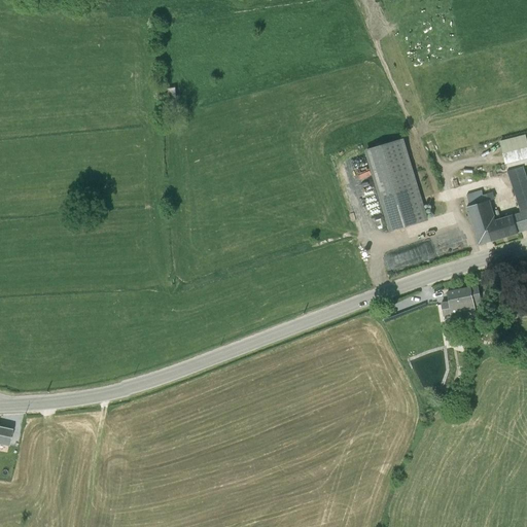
[(175,88),(163,90),(165,105),(178,103),(177,98),(175,88)]
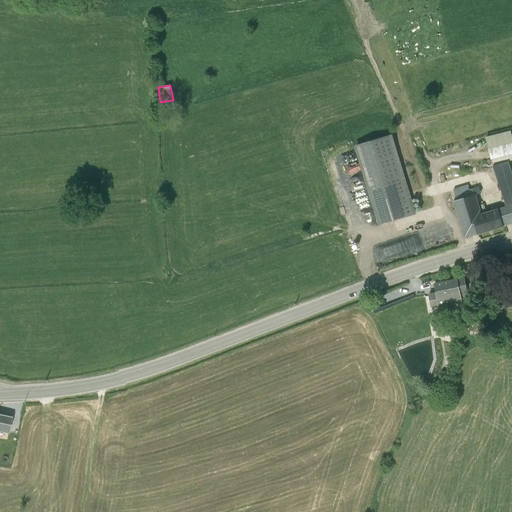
[(492,159),(511,153),(511,135),(511,130),(486,137),(491,159),(492,159)]
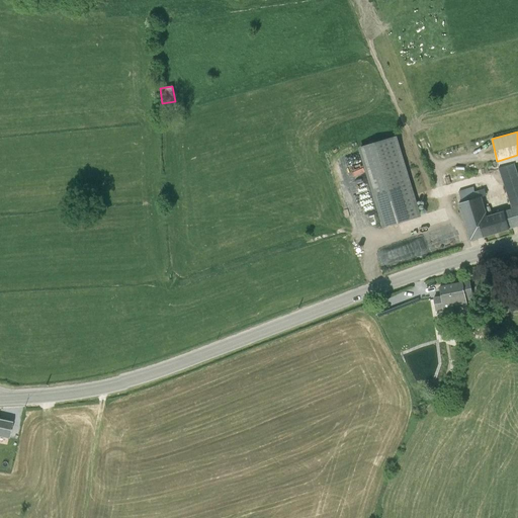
[(398,137),(359,148),(382,228),(421,217),(398,137)]
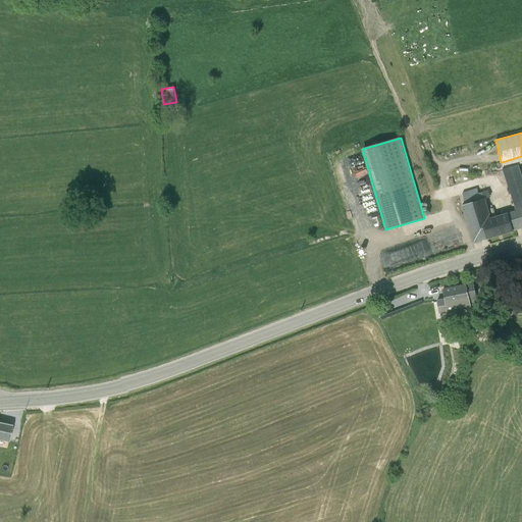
[(515,208),(521,205),(521,174),(521,173),(520,174),(518,164),(521,162),(521,156),(502,162),(506,179),(511,198),(510,198),(514,210),(515,210),(515,208)]
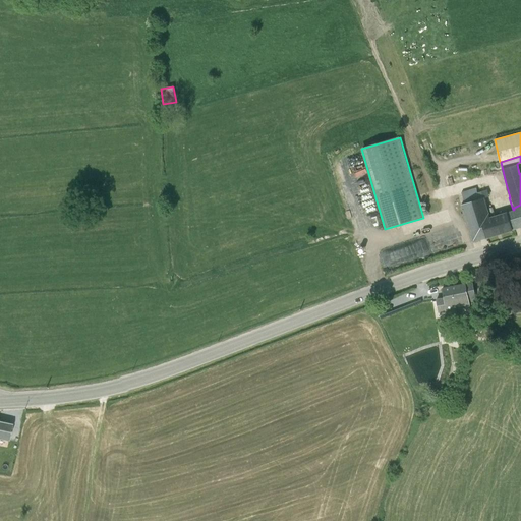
[(465,204),(484,197),(489,195),(487,189),(477,192),(476,187),(462,192),(465,204)]
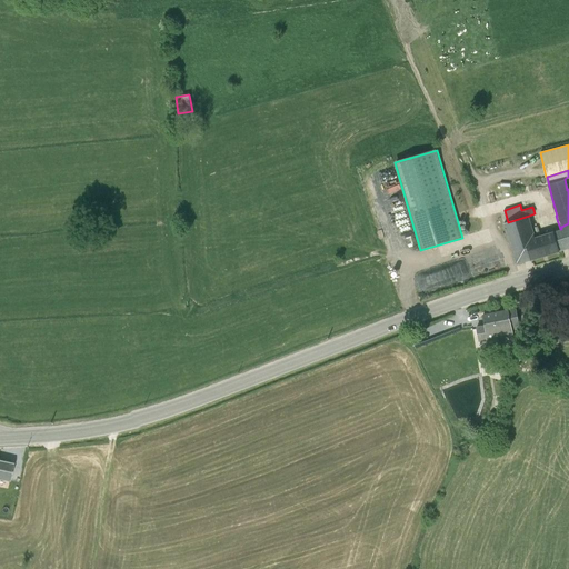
[(529,216),(508,222),(503,223),(516,265),(568,248),(568,223),(561,227),(561,229),(560,229),(553,231),(536,237),(529,216)]
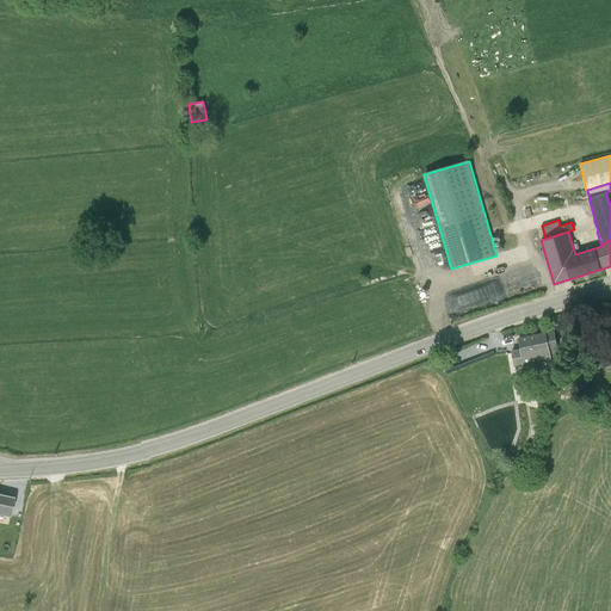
[(553,329),(519,337),(524,364),(553,359),(550,351),(557,350),(553,329)]
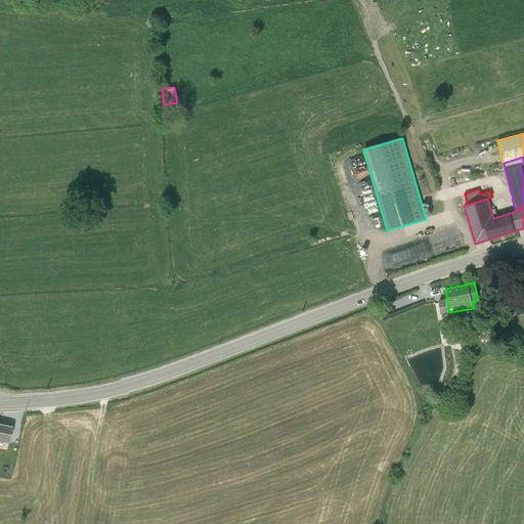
[(459,332),(456,341),(470,345),(473,335),(459,332)]
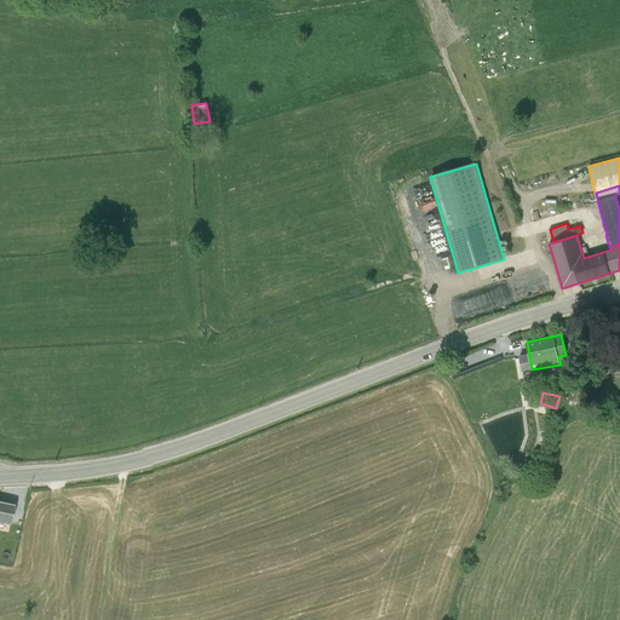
[(0,521),(7,523),(11,504),(0,500),(0,521)]
